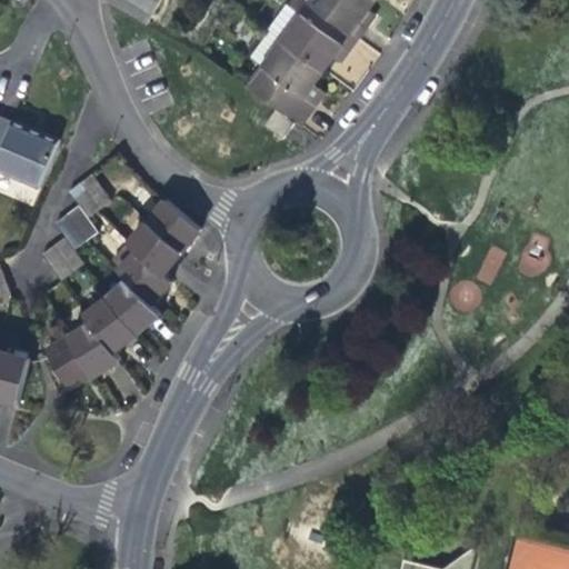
[(148,25),(153,15),(126,0),(110,0),(108,3),(148,25)]
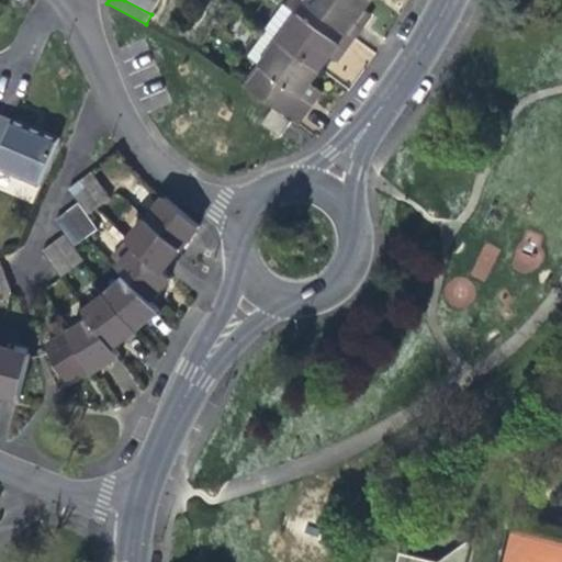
[(156,0),(124,0),(152,14),(158,1),(156,0)]
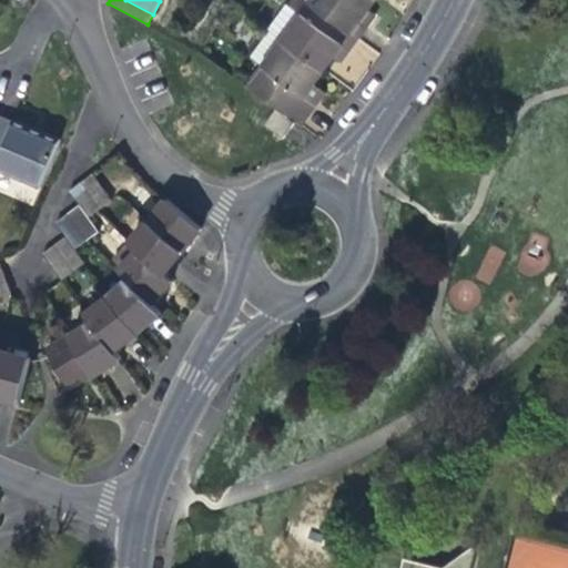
[(368,10),(376,0),(310,0),(310,1),(357,37),(364,27),(359,23),(368,10)]
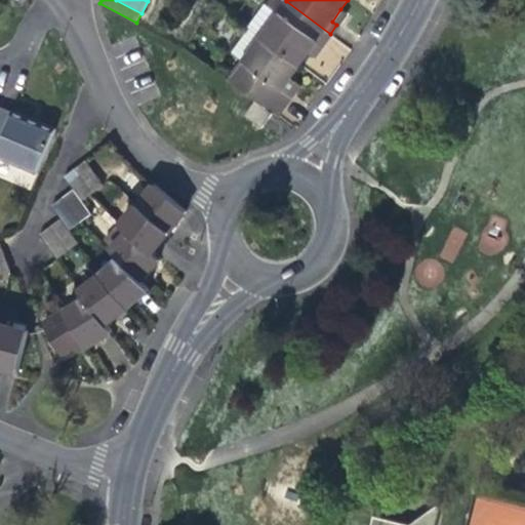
[(323,44),(330,34),(286,1),(260,37),(299,66),(311,50),(318,40),(323,44)]
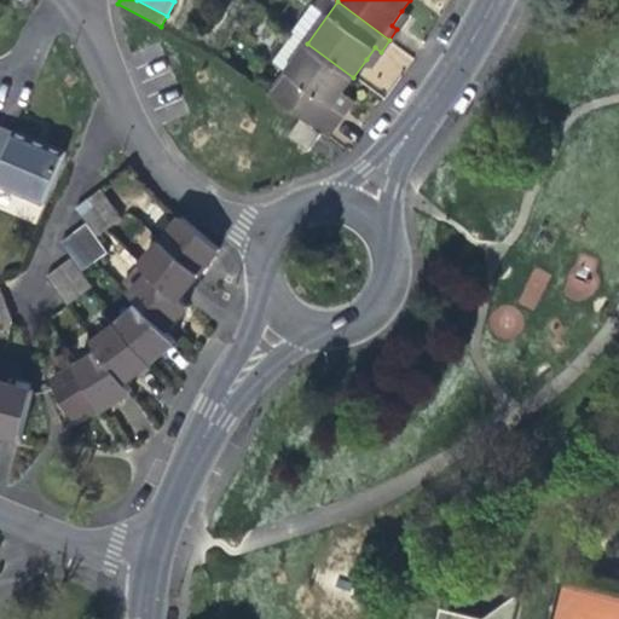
[(339,98),(353,77),(307,44),(294,34),(273,63),(285,73),(270,94),(302,117),(323,132),(339,111),(331,106),(339,98)]
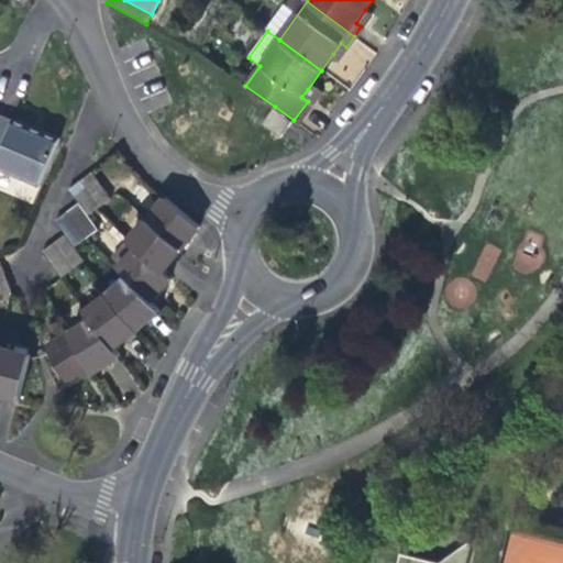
[(280,138),(294,120),(275,107),(263,124),(280,138)]
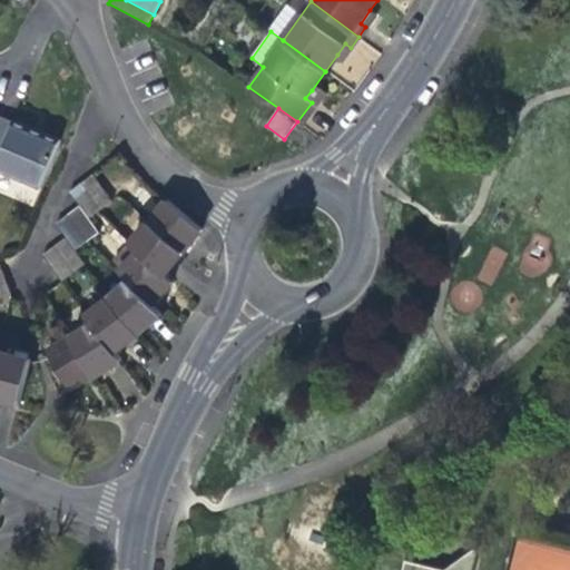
[(0,146),(11,120),(1,116),(0,117),(0,146)]
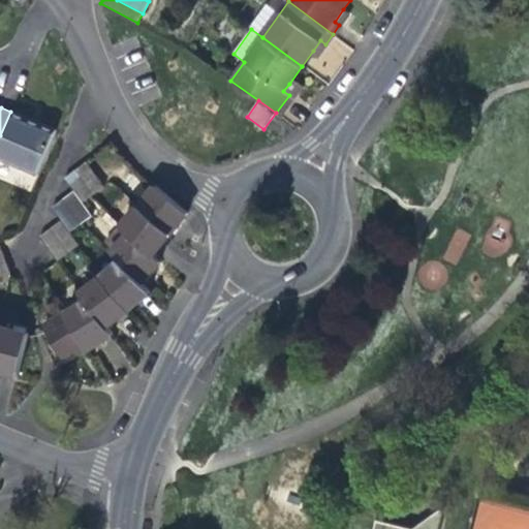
[(11,110),(10,112),(0,135),(0,159),(37,176),(57,130),(33,119),(11,110)]
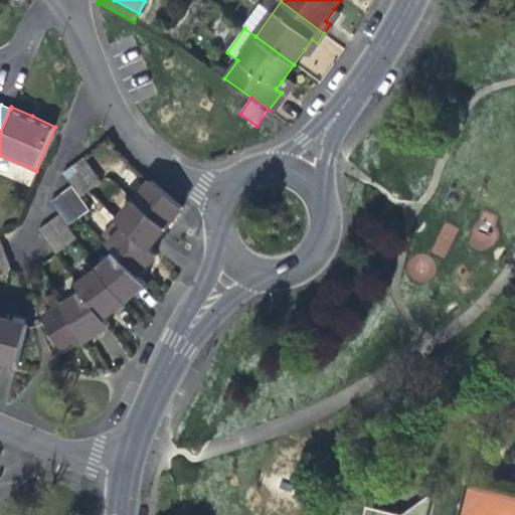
[(73,184),(81,195),(103,180),(83,156),(63,171),(73,184)]
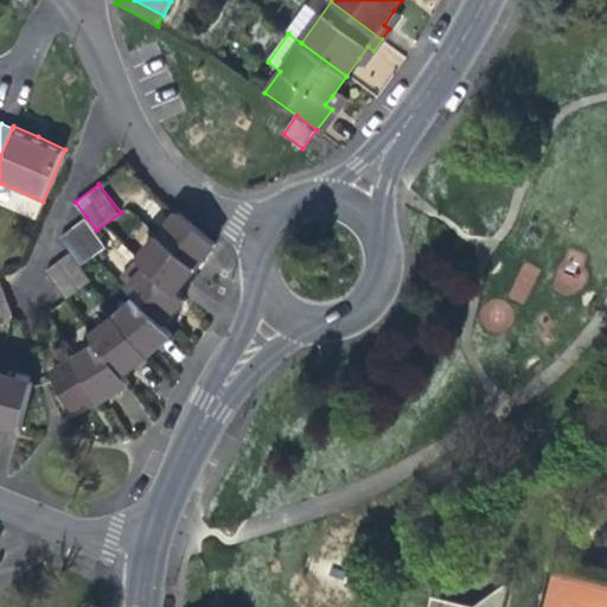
[(141,257),(151,268),(129,289),(141,300),(122,318),(96,337),(102,345),(78,362),(76,358),(51,376),(76,411),(98,396),(101,400),(129,381),(122,372),(151,352),(173,333),(164,323),(185,300),(177,292),(197,267),(216,244),(179,212),(160,235),(141,257)]
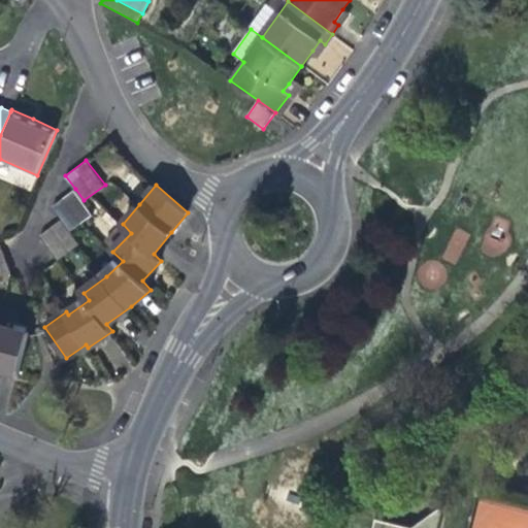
[(62,219),(71,231),(94,213),(84,200),(75,189),(53,206),(62,219)]
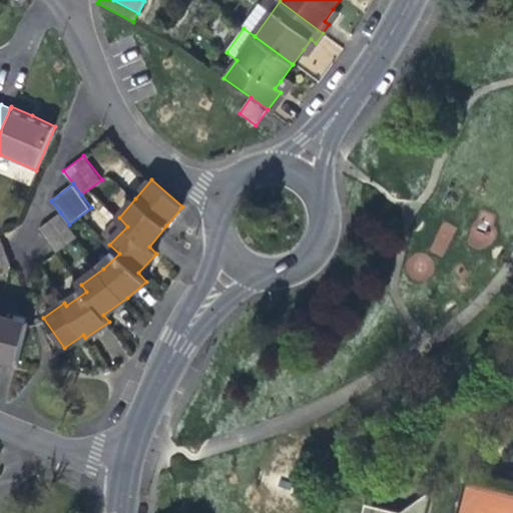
[(78,236),(69,224),(60,212),(38,228),(57,252),(78,236)]
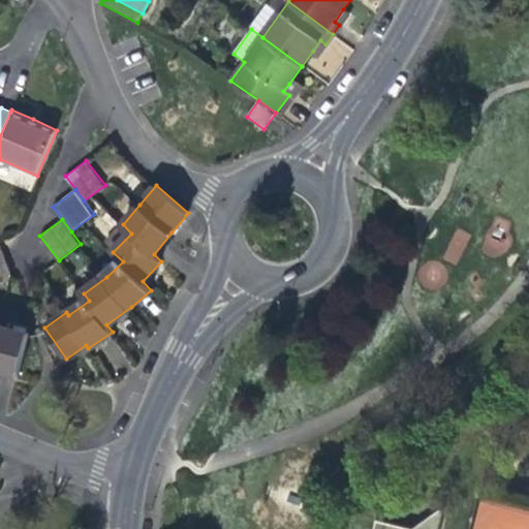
[(0,277),(11,274),(1,248),(0,248),(0,277)]
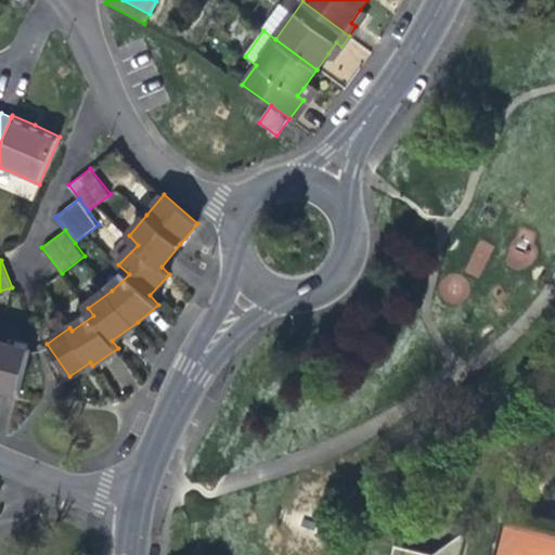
[(31,352),(2,343),(0,348),(0,387),(4,389),(17,394),(31,352)]
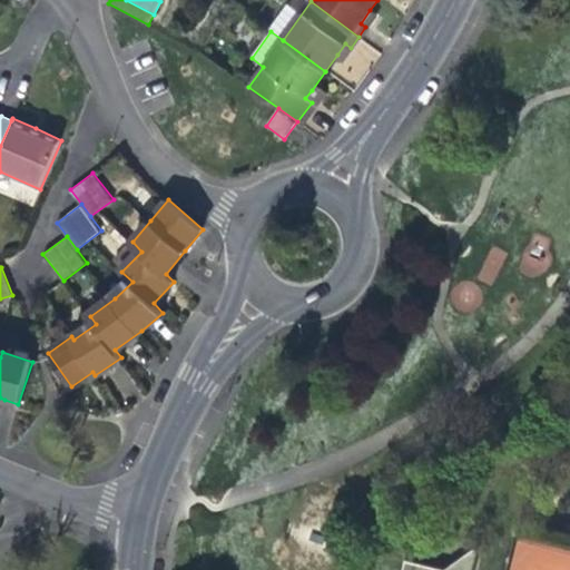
[(445,569),(434,567),(433,569),(471,569),(478,547),(445,569)]
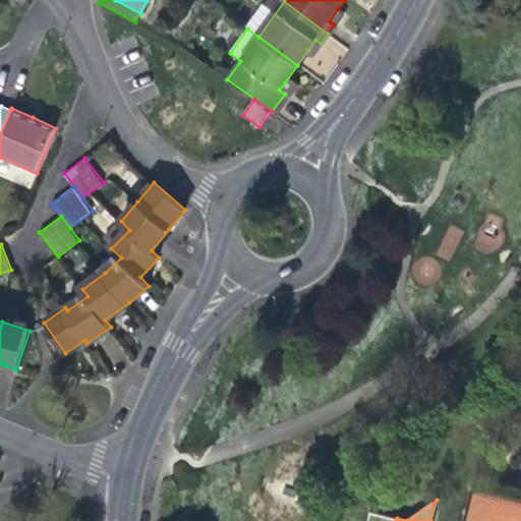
[(396,520),(397,518),(370,511),(367,520),(396,520)]
